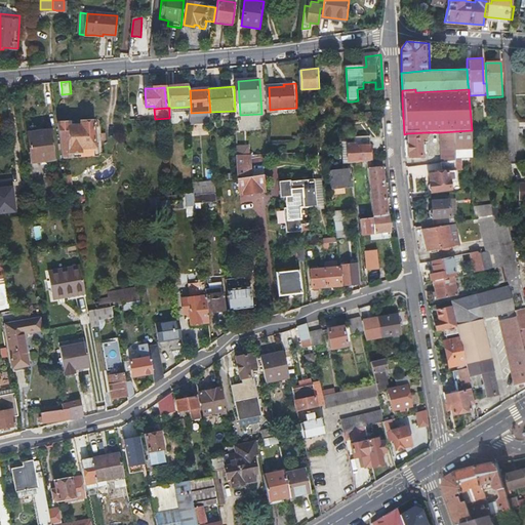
[(103,115),(96,116),(90,117),(90,122),(74,125),(73,120),(58,122),(65,157),(109,150),(103,115)]
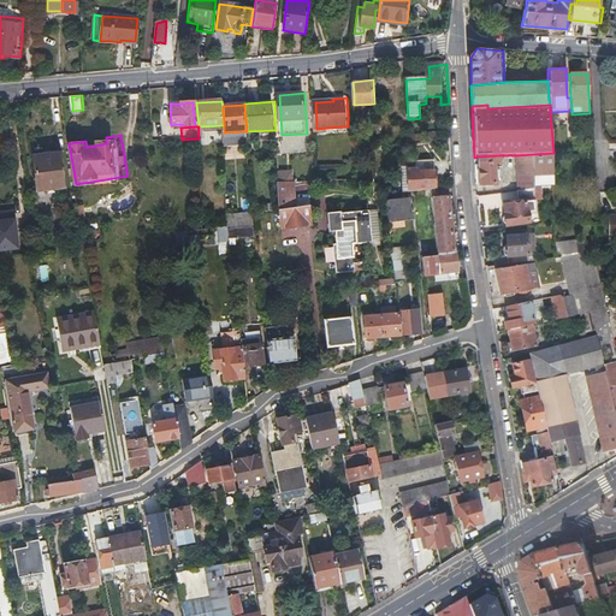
[(34,157),(36,173),(39,189),(67,185),(63,153),(34,157)]
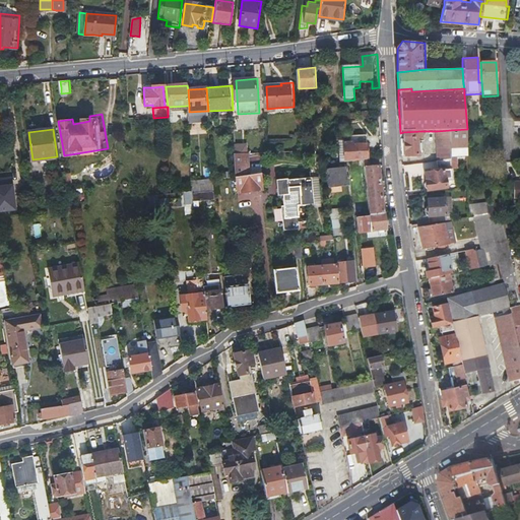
[(467,129),(451,130),(454,157),(468,156),(467,129)]
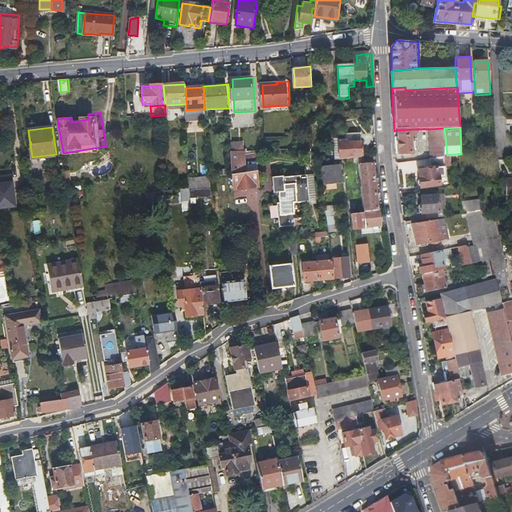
[(447,155),(444,128),(430,129),(432,159),(447,157),(447,155)]
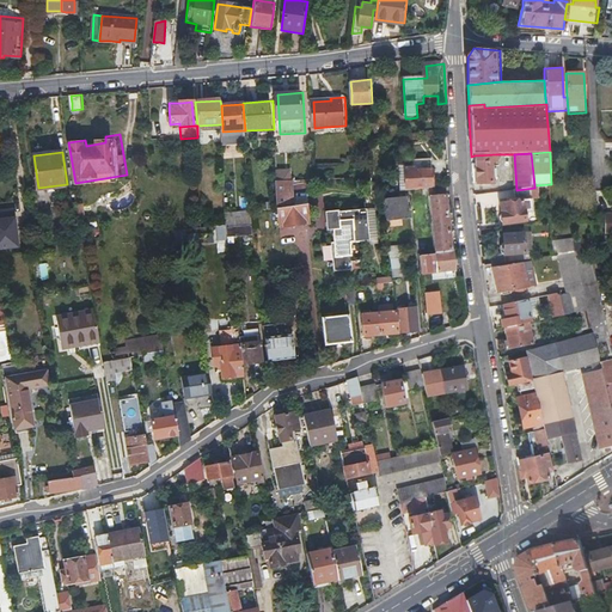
[(497,164),(496,154),(475,155),(476,169),(476,184),(493,183),(493,178),(497,178),(497,170),(491,170),(491,165),(497,164)]
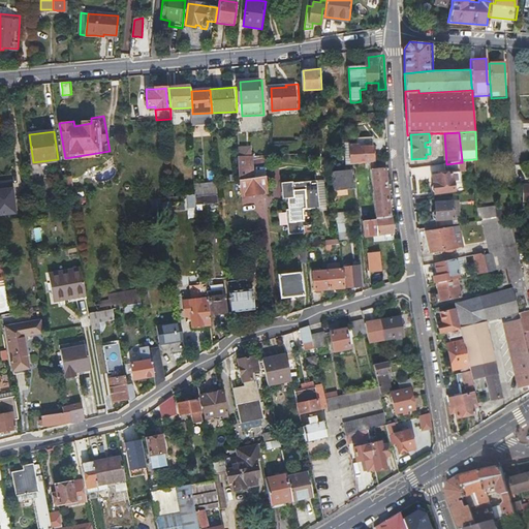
[(352,165),(373,164),(375,164),(373,142),(359,143),(359,148),(350,148),(352,165)]
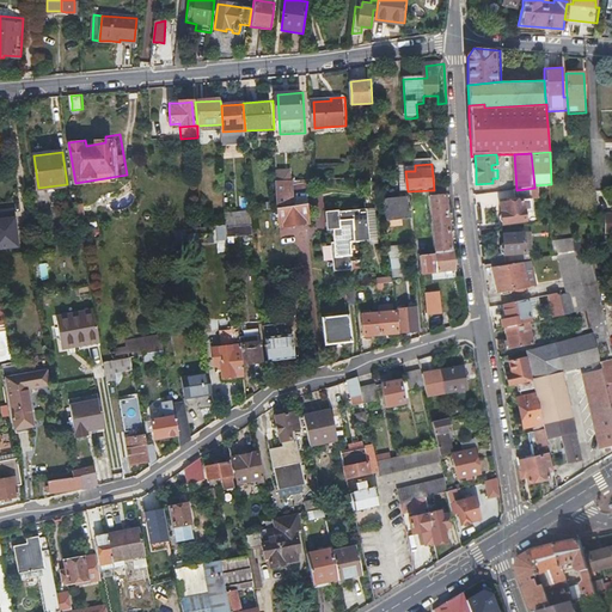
[(312,222),(311,215),(310,207),(293,208),(292,182),(291,182),(277,183),(280,210),(280,226),(312,222)]
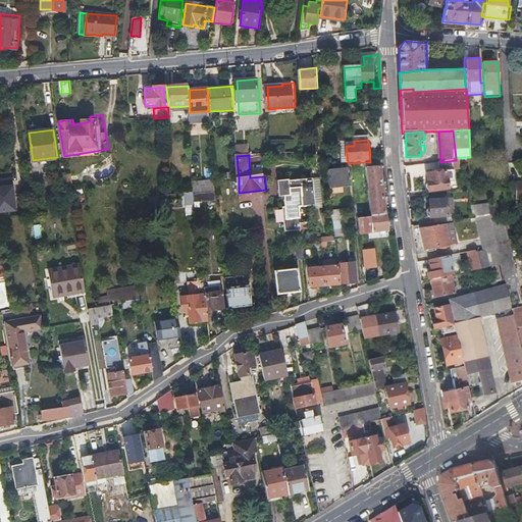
[(457,169),(456,160),(440,162),(439,162),(440,172),(428,174),(430,191),(450,189),(449,180),(457,179),(457,169)]
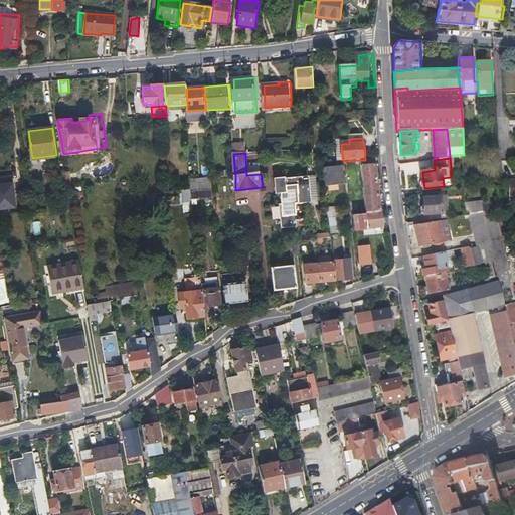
[(364,168),(375,167),(374,159),(365,160),(363,160),(364,168)]
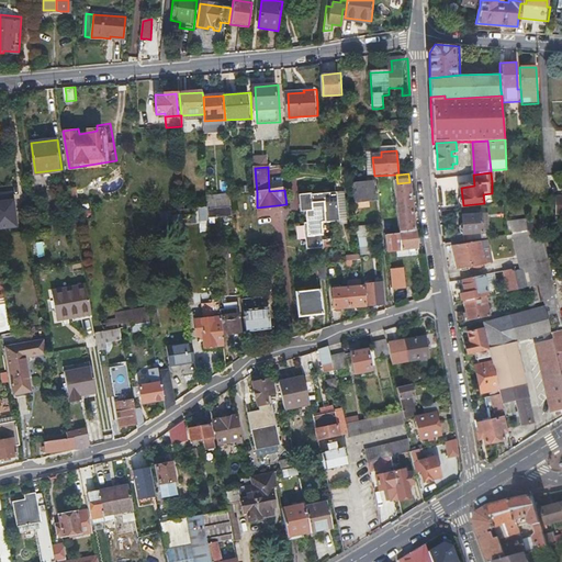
[(459,178),(442,179),(442,190),(459,189),(459,178)]
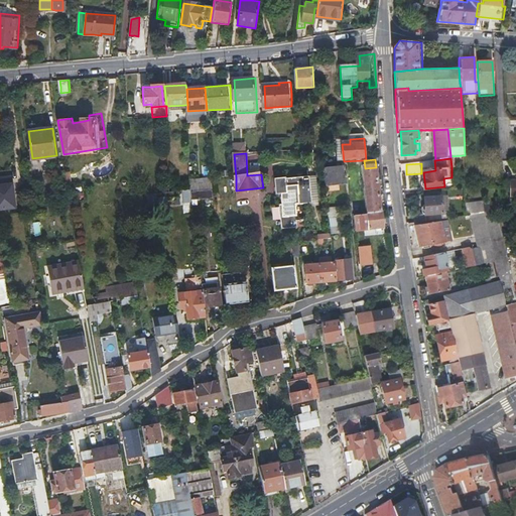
[(377,182),(376,167),(365,168),(366,184),(377,182)]
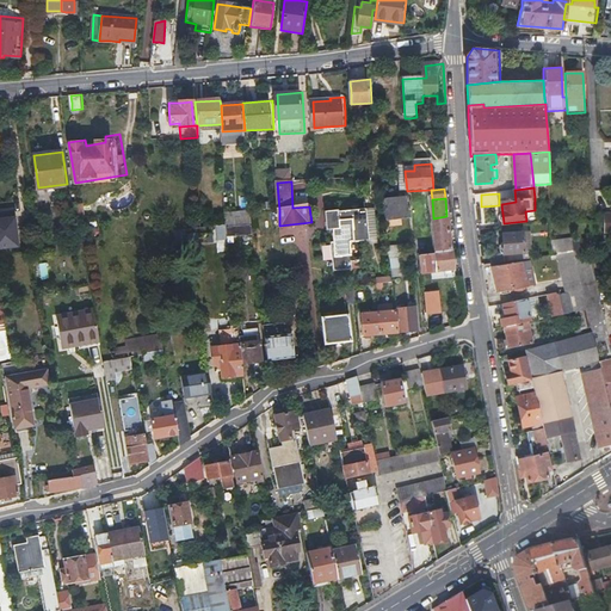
[(390,220),(401,218),(413,217),(411,199),(390,201),(390,220)]
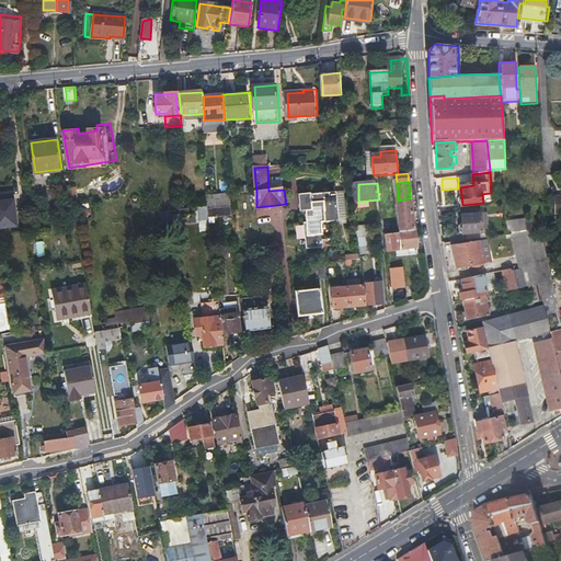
[(75,204),(79,203),(83,202),(81,186),(72,187),(75,204)]
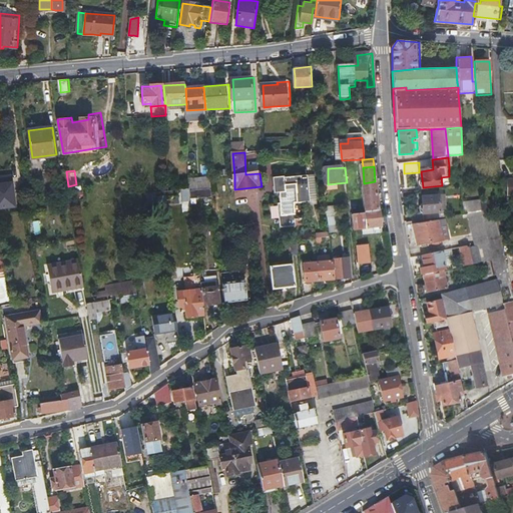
[(299,225),(298,221),(298,218),(308,217),(306,200),(312,199),(309,174),(279,178),(283,213),(280,213),(282,227),(299,225)]
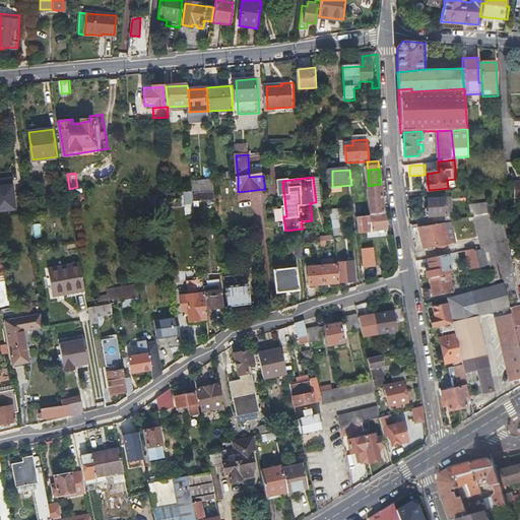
[(0,211),(16,210),(13,182),(0,183),(0,211)]
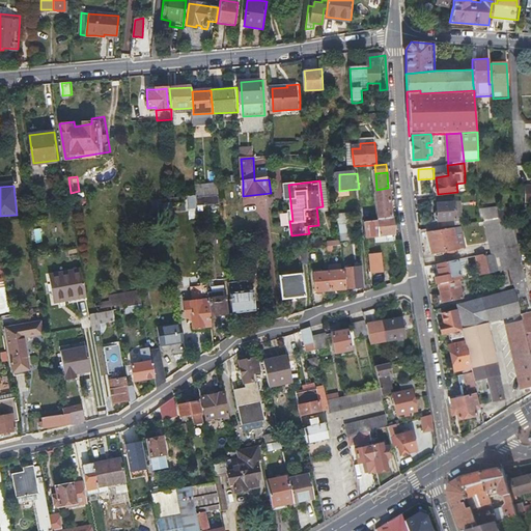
[(390,203),(388,188),(376,190),(379,204),(390,203)]
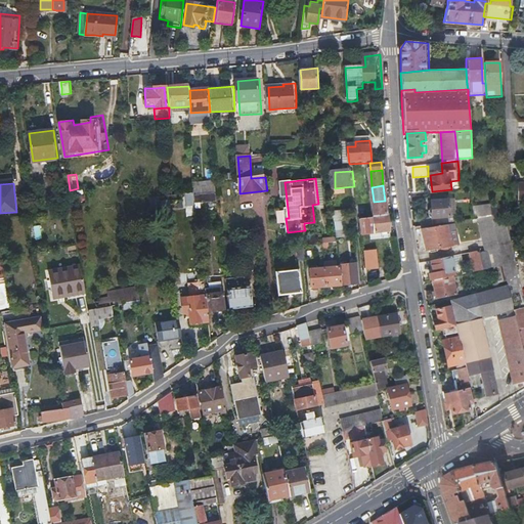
[(195,193),(195,198),(197,203),(218,201),(218,191),(195,193)]
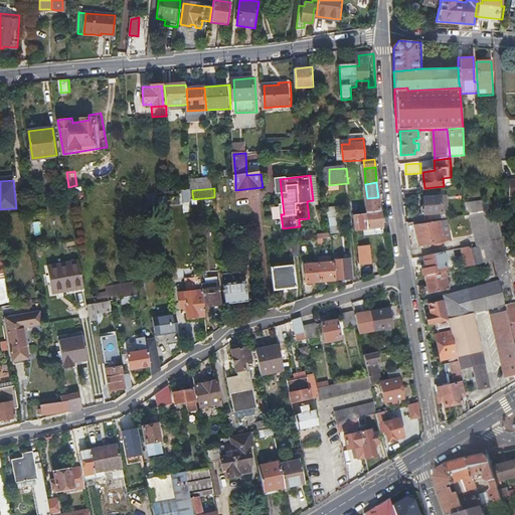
[(156,204),(167,204),(167,194),(156,194),(156,204)]
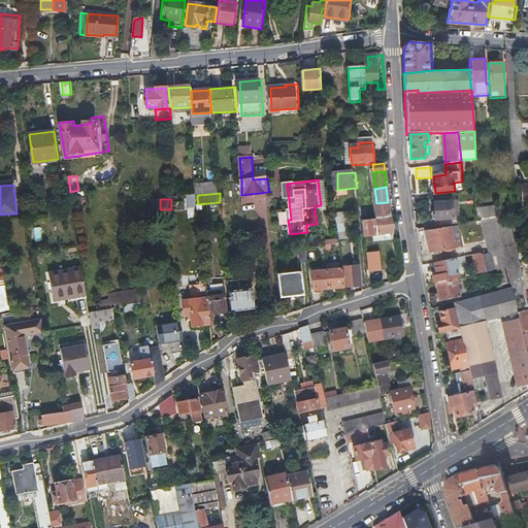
[(454,224),(452,212),(451,201),(432,203),(435,226),(454,224)]
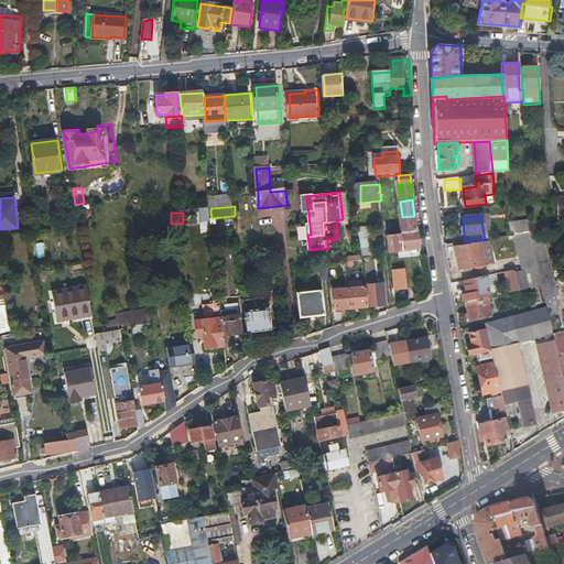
[(415,232),(414,216),(402,217),(403,235),(415,232)]
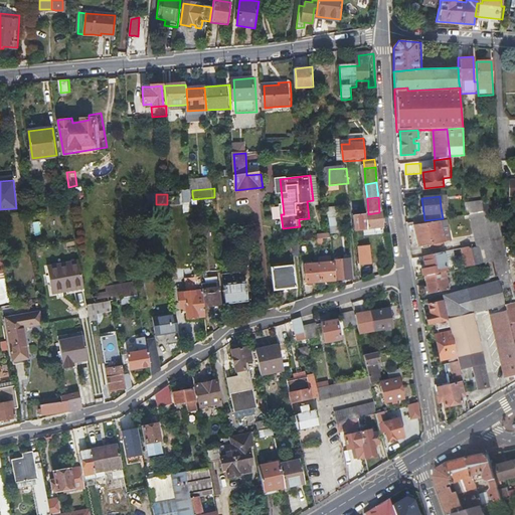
[(479,199),(466,202),(476,247),(489,244),(479,199)]
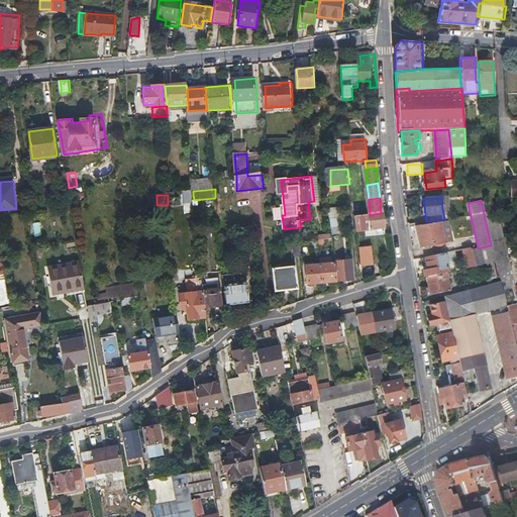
[(514,325),(516,324),(516,284),(501,211),(488,213),(496,245),(499,262),(503,279),(508,303),(511,312),(514,325)]
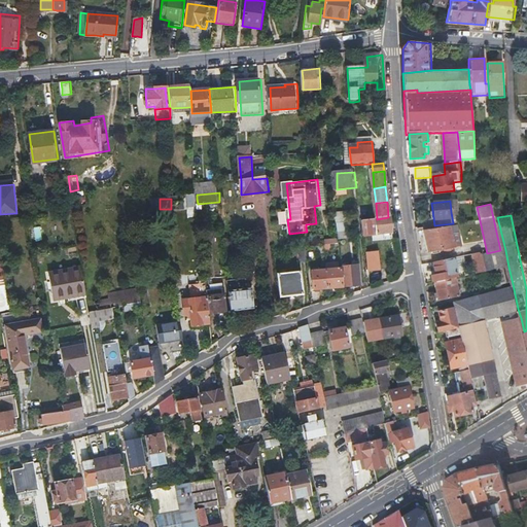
[(390,217),(388,217),(377,219),(378,234),(378,235),(391,234),(390,217)]
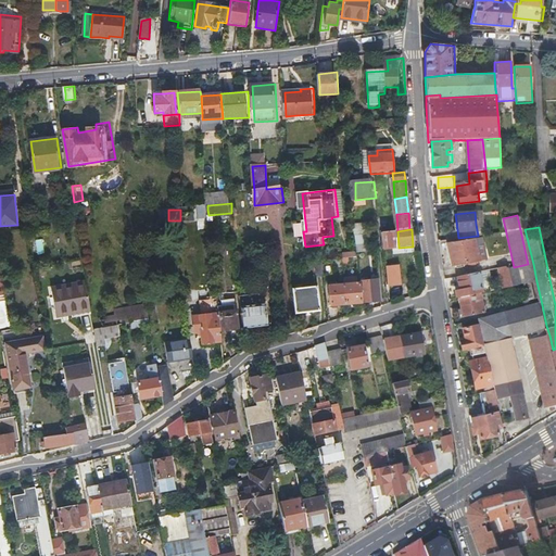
[(35,256),(40,256),(47,255),(43,236),(32,237),(35,256)]
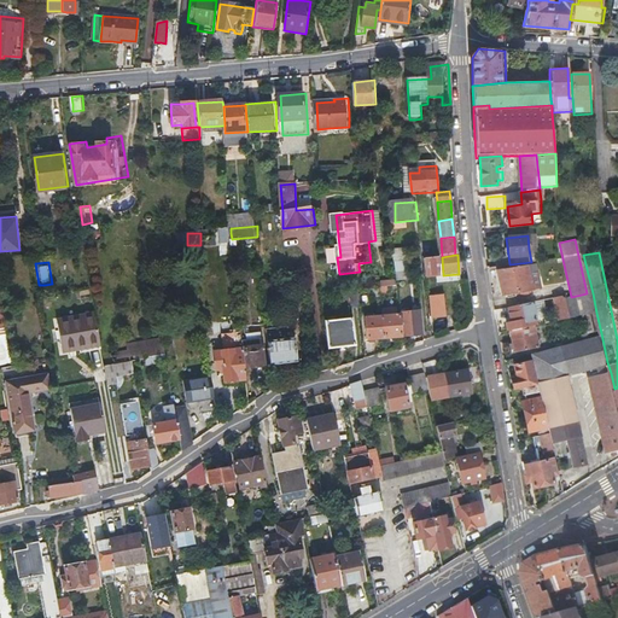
[(499,272),(501,285),(503,297),(534,291),(529,267),(499,272)]
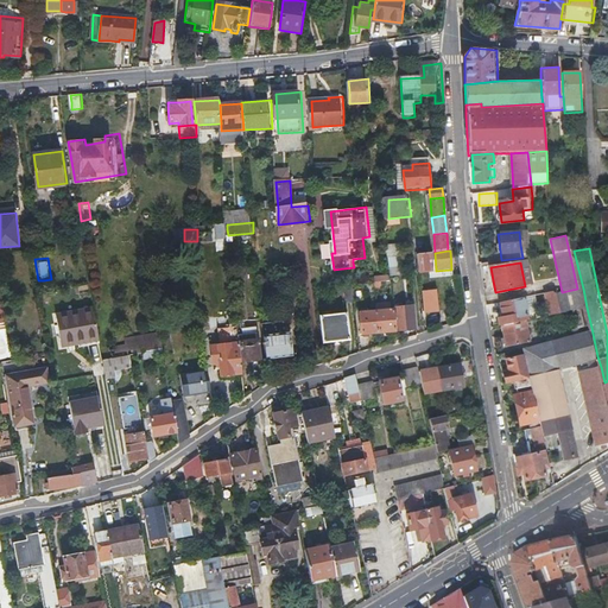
[(438,295),(436,271),(436,270),(426,271),(429,296),(428,296),(429,309),(439,306),(438,295)]
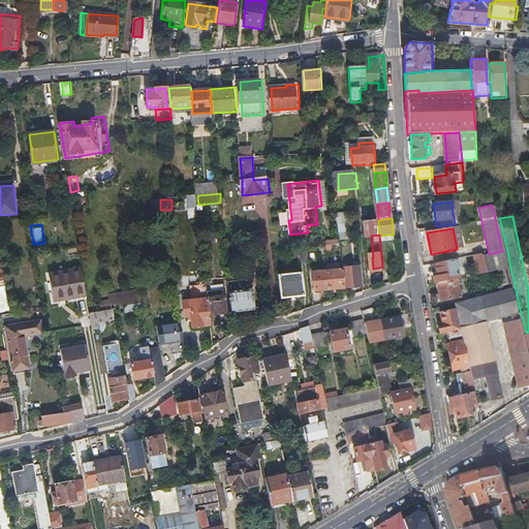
[(255,310),(254,300),(253,289),(250,289),(249,279),(236,281),(231,244),(224,244),(230,313),(255,310)]
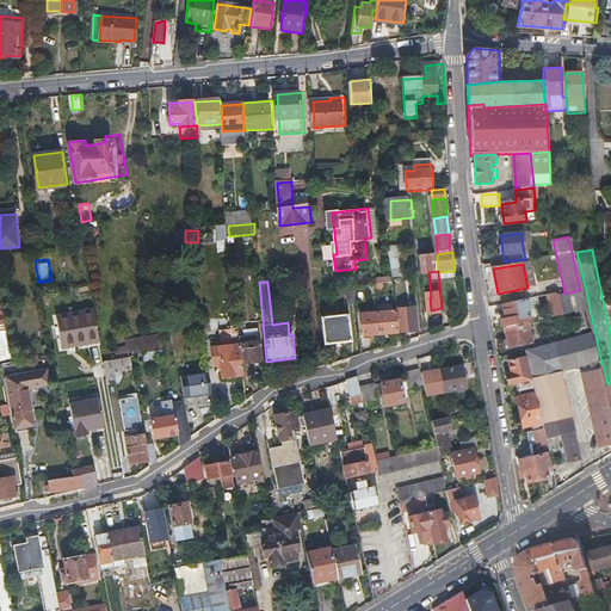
[(338,287),(338,291),(338,295),(346,294),(347,303),(358,302),(357,284),(338,287)]
